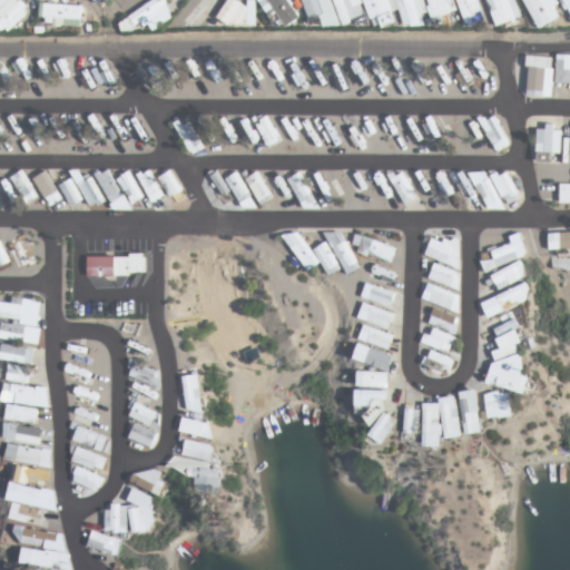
[(569,84),(569,56),(556,56),(556,85),(569,84)]
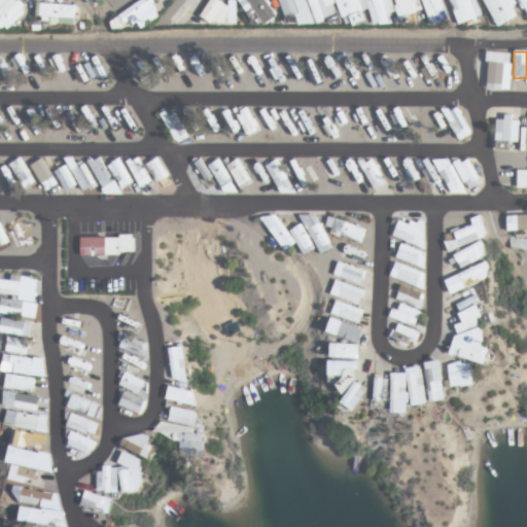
[(510,89),(510,53),(486,53),(486,89),(510,89)]
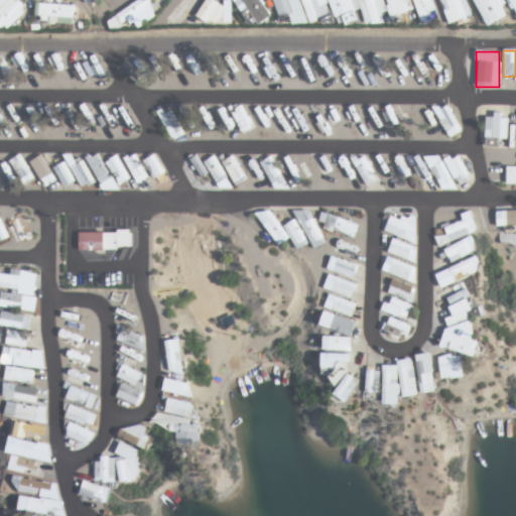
[(448,137),(463,131),(447,103),(434,110),(448,137)]
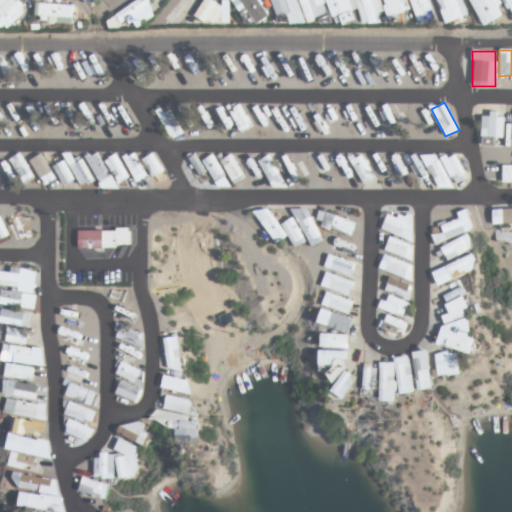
[(253,126),(240,105),(229,112),(242,133),(253,126)]
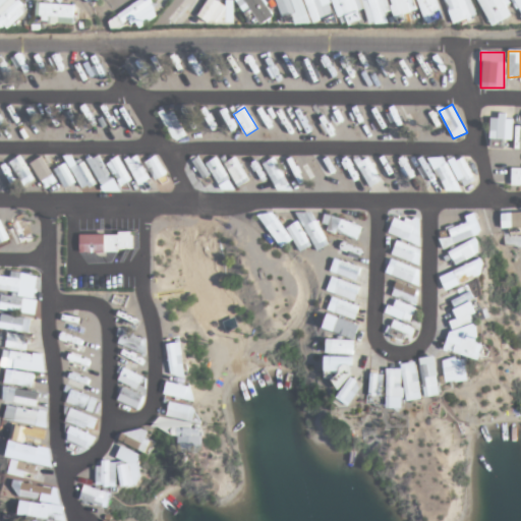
[(171,140),(183,137),(175,108),(163,112),(171,140)]
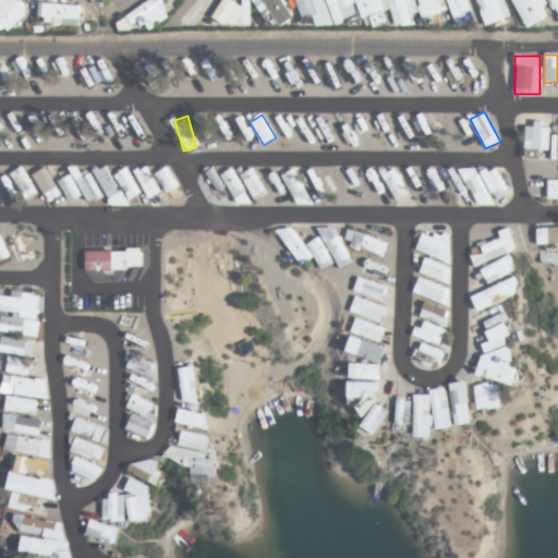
[(399,121),(402,135),(408,134),(404,120),(399,121)]
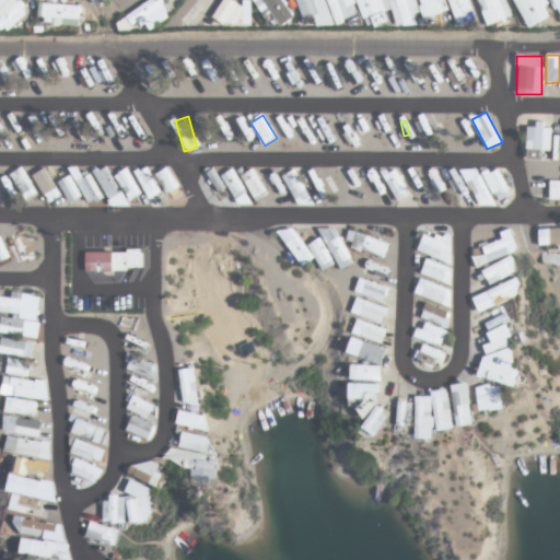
[(550,153),(550,123),(526,123),(526,153),(550,153)]
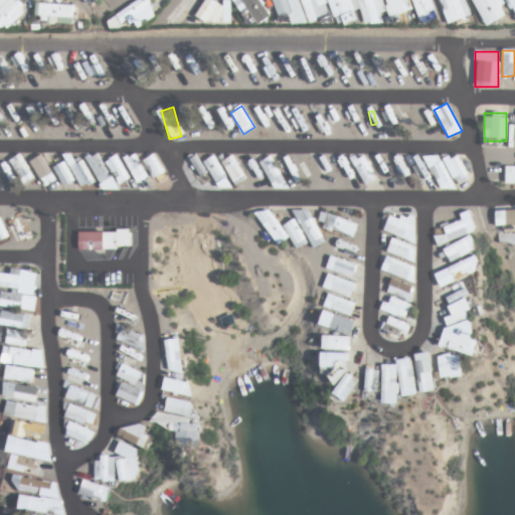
[(111,178),(97,153),(87,159),(101,184),(111,178)]
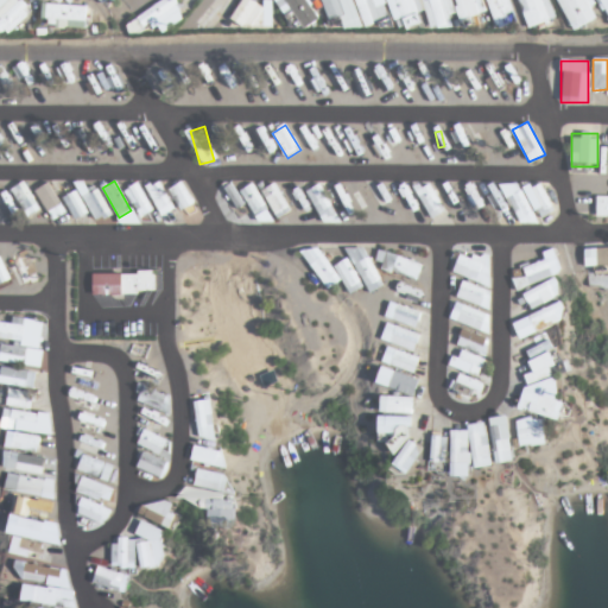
[(510,191),(519,227),(538,221),(536,216),(550,213),(542,182),(510,191)]
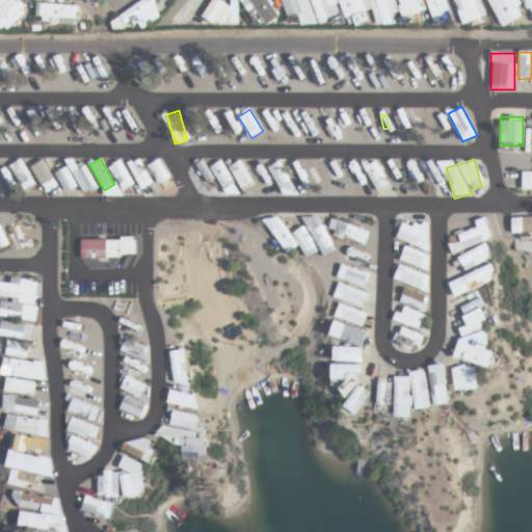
[(0,161),(0,179),(5,188),(15,182),(2,160),(0,161)]
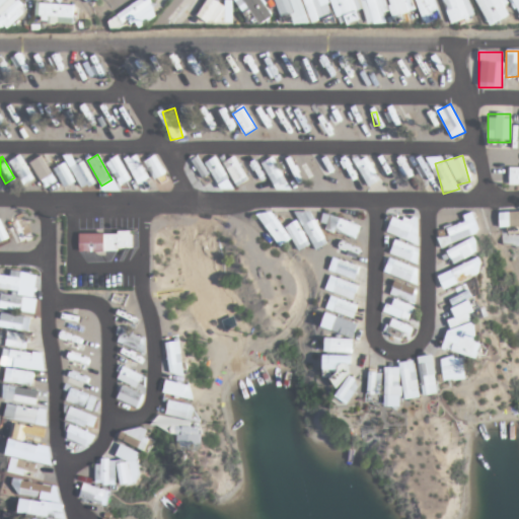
[(23,156),(12,160),(21,184),(32,180),(23,156)]
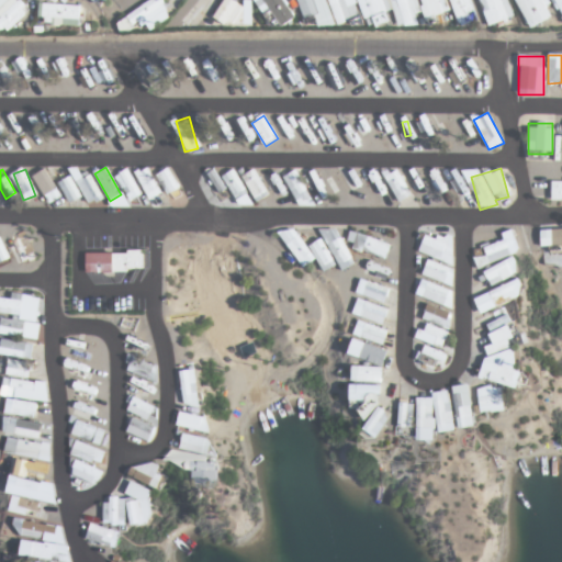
[(117,173),(130,200),(139,195),(128,169),(117,173)]
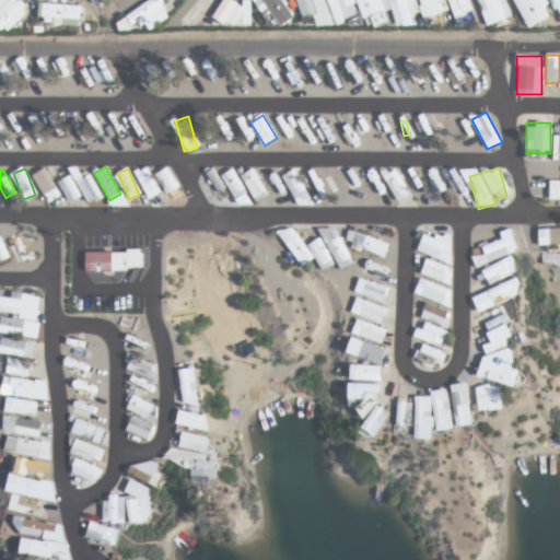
[(136,174),(149,198),(159,193),(146,168),(136,174)]
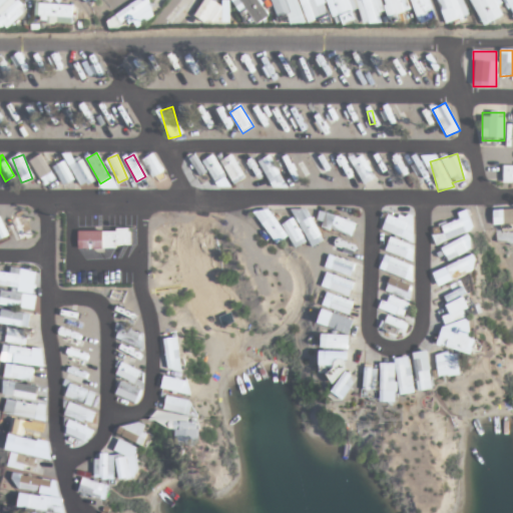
[(229,184),(214,154),(203,160),(218,189),(229,184)]
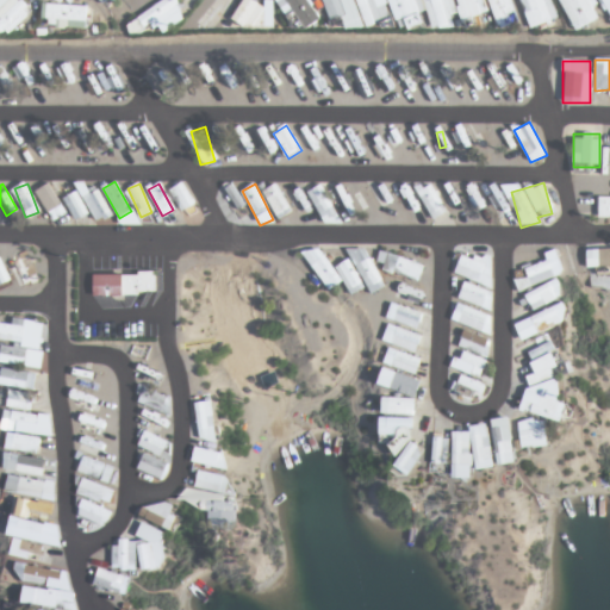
[(292,211),(277,184),(262,192),(279,219),(292,211)]
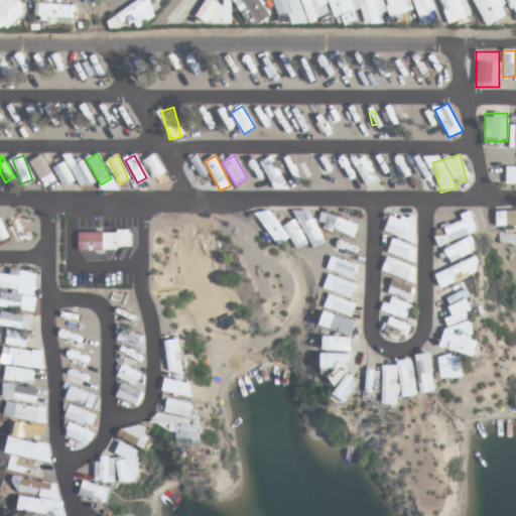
[(44,186),(54,182),(41,156),(31,160),(44,186)]
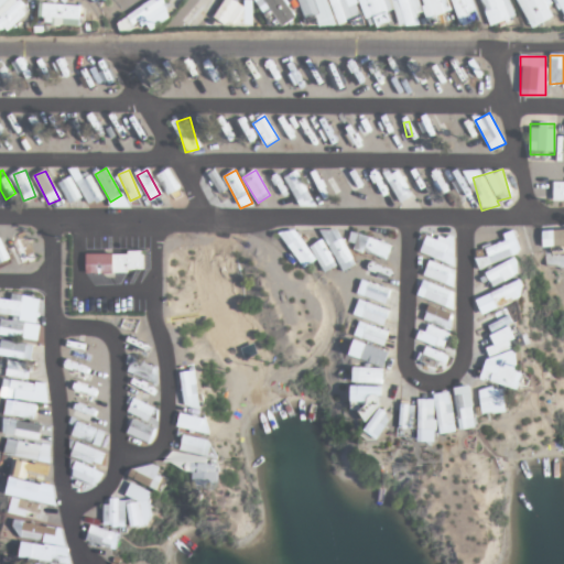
[(231,197),(214,171),(203,177),(220,204),(231,197)]
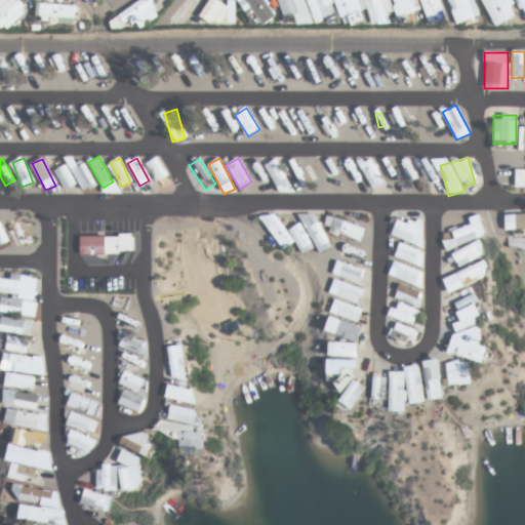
[(416,164),(431,189),(441,183),(427,159),(416,164)]
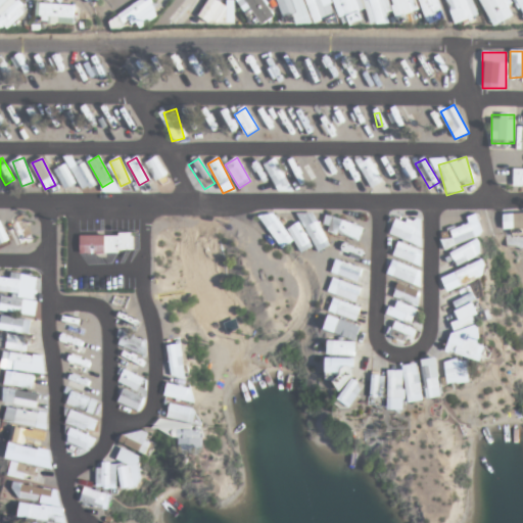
[(292,185),(271,159),(262,168),(283,192),(292,185)]
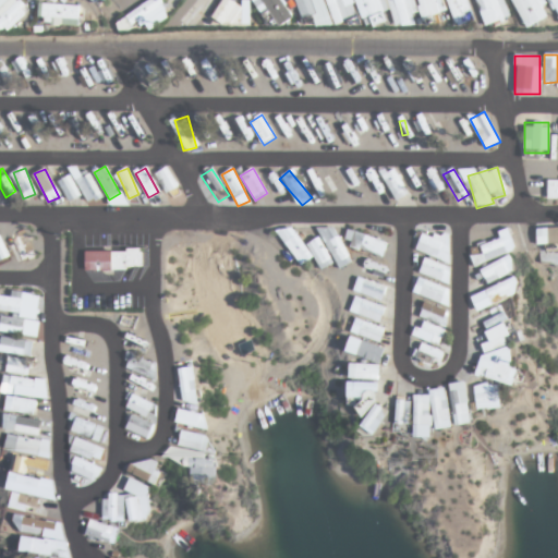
[(101,196),(86,172),(74,180),(89,203),(101,196)]
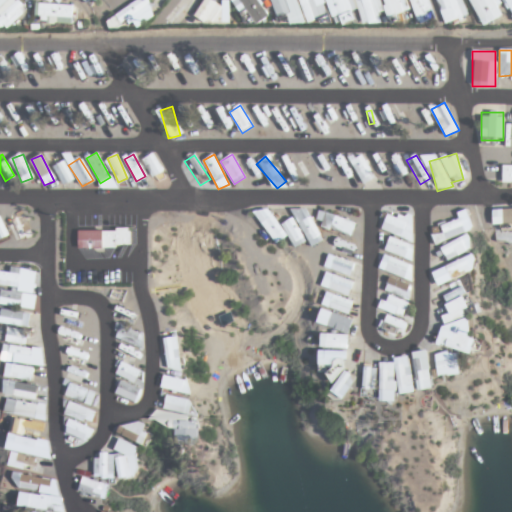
[(73,181),(65,161),(55,165),(63,185),(73,181)]
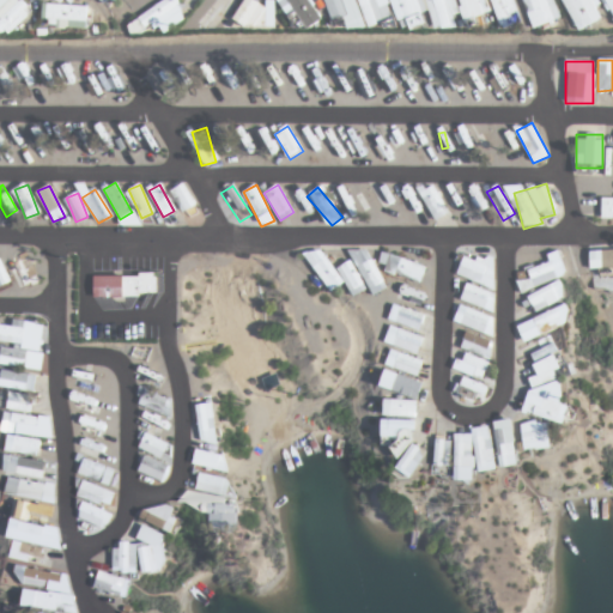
[(612,195),(602,195),(602,218),(612,218),(612,195)]
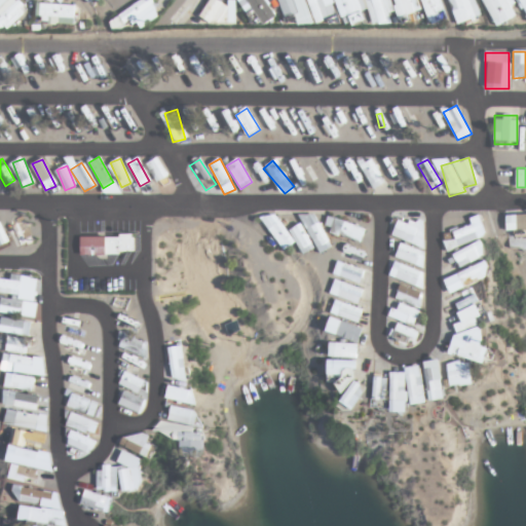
[(288,232),(274,212),(262,220),(283,250),(295,241),(303,255),(313,248),(299,224),(288,232)]
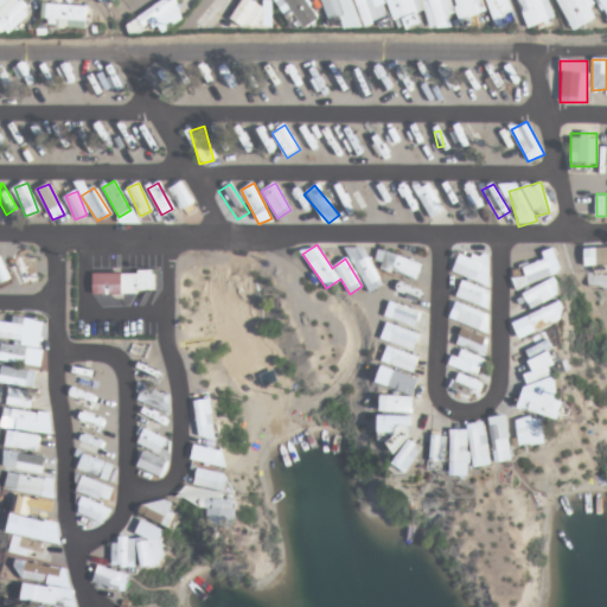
[(346,254),(372,292),(383,285),(356,246),(346,254)]
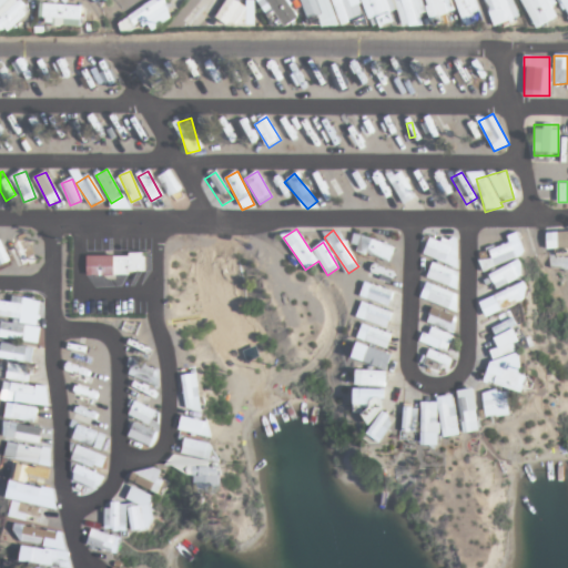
[(567,250),(567,231),(547,232),(547,250),(567,250)]
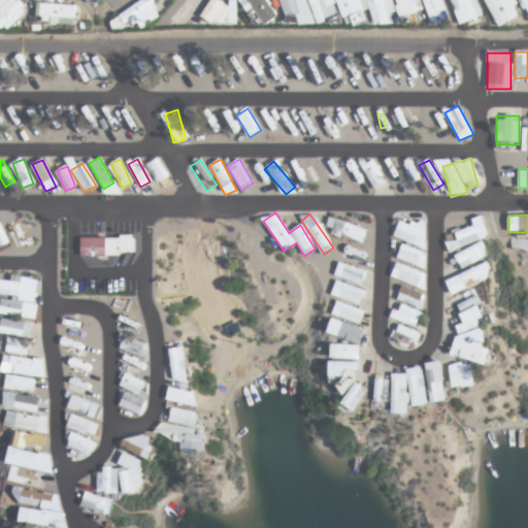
[(327,226),(362,242),(367,232),(331,216),(327,226)]
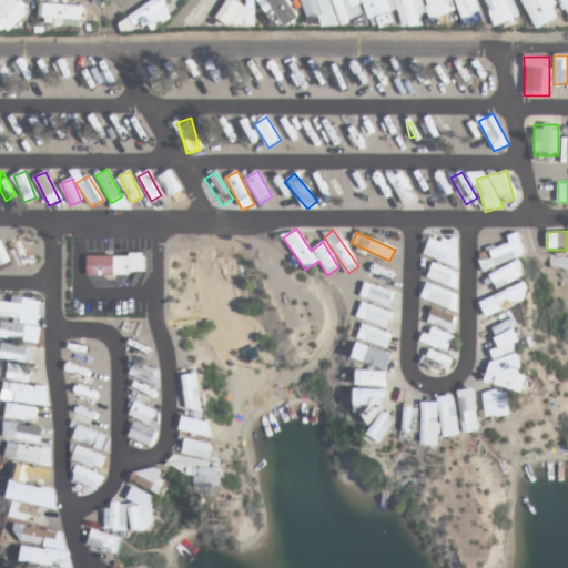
[(10,240),(22,267),(37,261),(24,233),(10,240)]
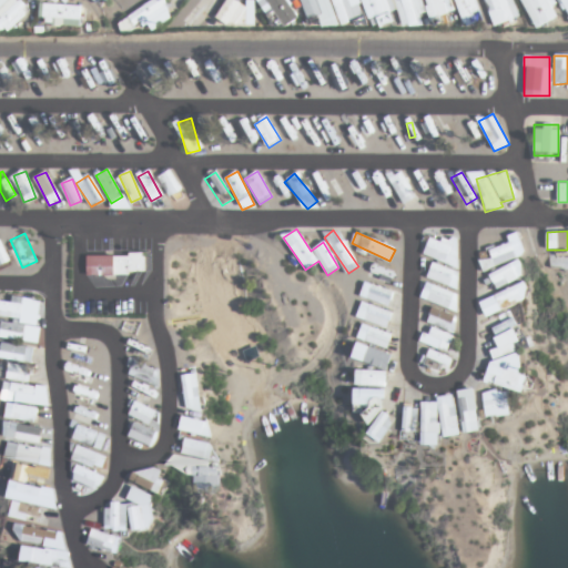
[(506,236),(508,242),(487,249),(489,257),(479,260),(482,269),(526,255),(518,233),(506,236)]
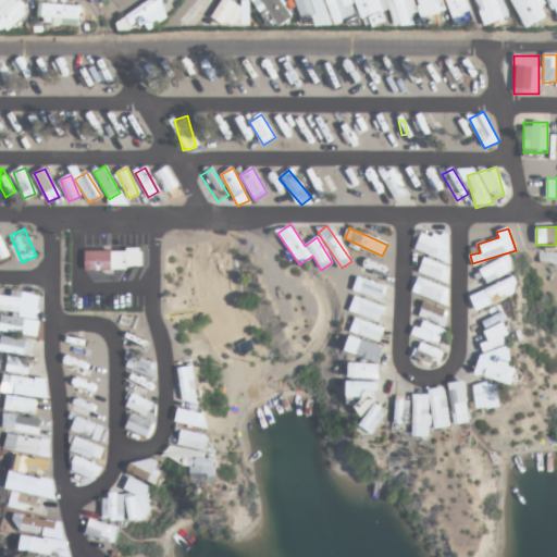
[(449,256),(449,235),(417,235),(417,256),(449,256)]
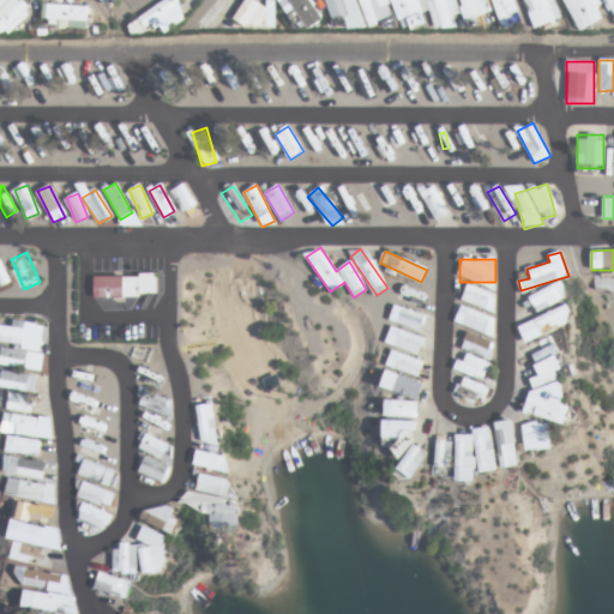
[(0,287),(10,283),(0,263),(0,287)]
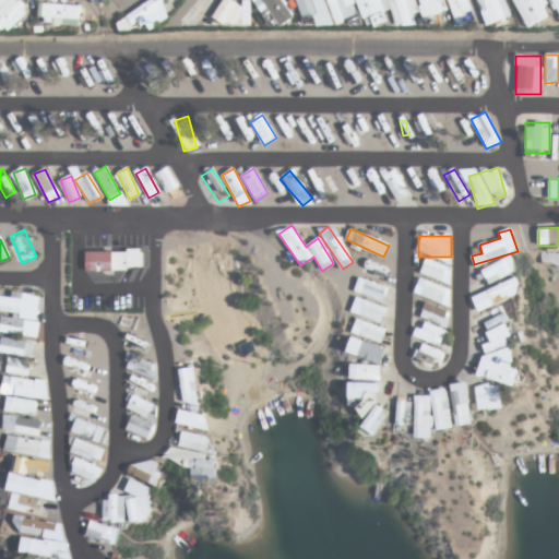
[(143,271),(143,251),(85,252),(85,272),(143,271)]
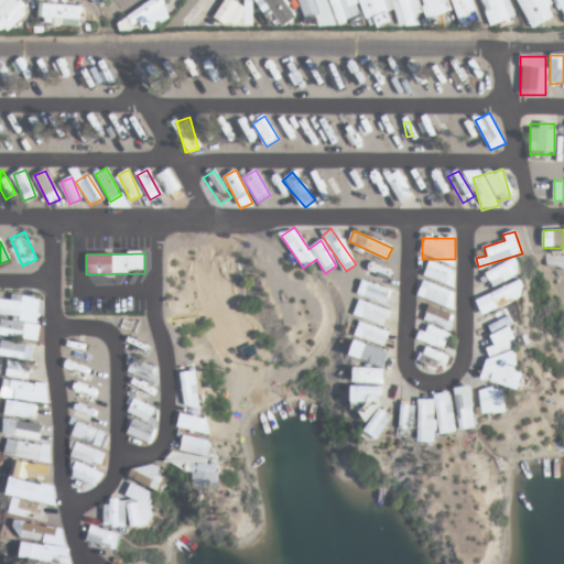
[(521,275),(517,260),(486,270),(490,285),(521,275)]
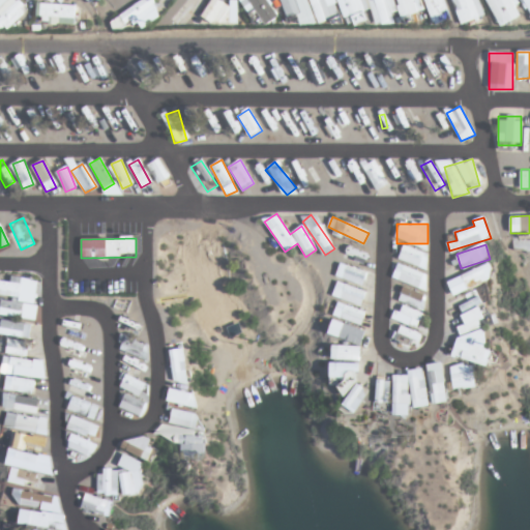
[(430,256),(404,245),(398,259),(424,269),(430,256)]
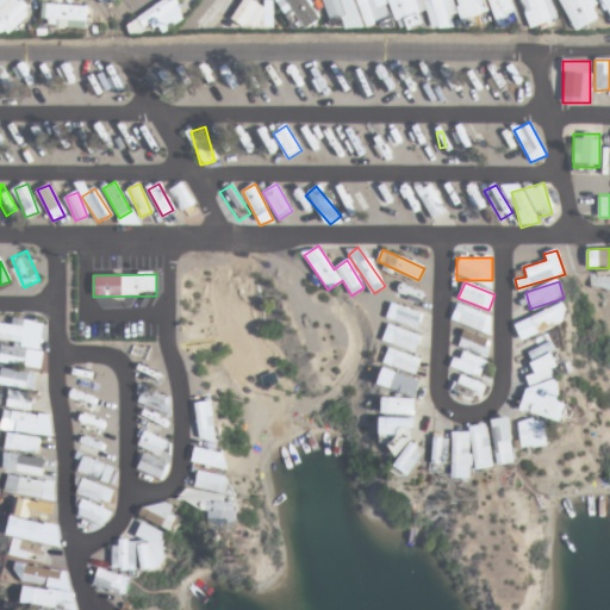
[(417,329),(423,313),(392,303),(386,318),(417,329)]
